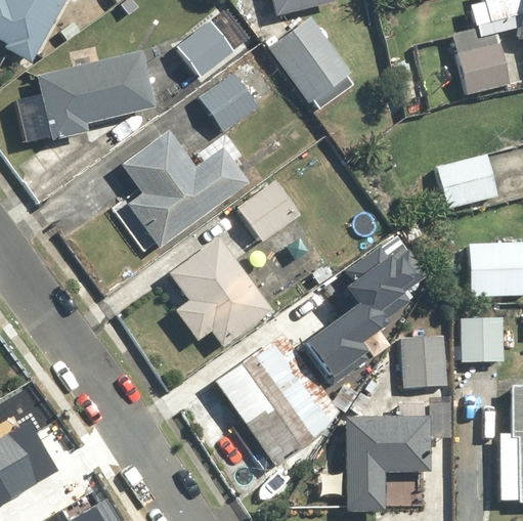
[(0,0),(0,37),(10,42),(7,48),(33,61),(63,0),(0,0)]
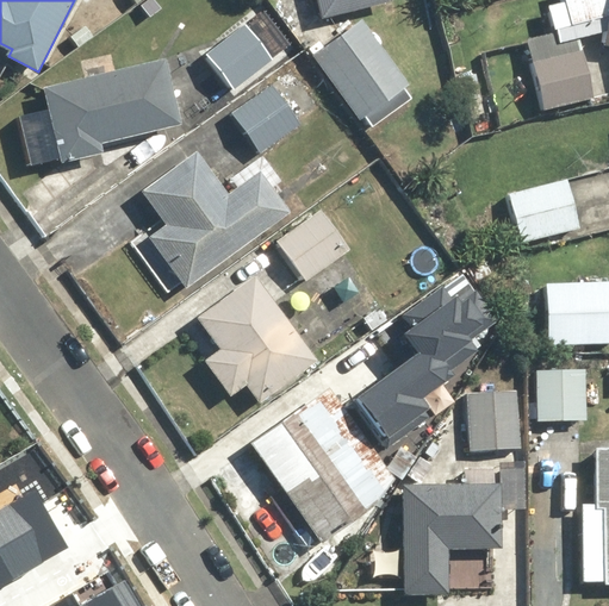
[(318,0),(324,18),(391,0),(318,0)]
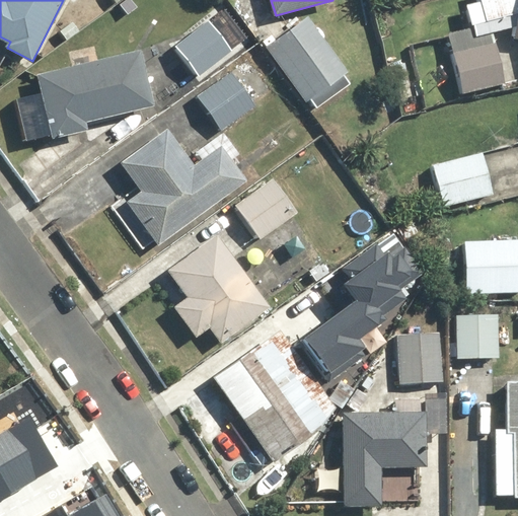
[(516,15),(514,40),(517,40),(517,0),(479,0),(481,2),(466,6),(470,25),(516,15)]
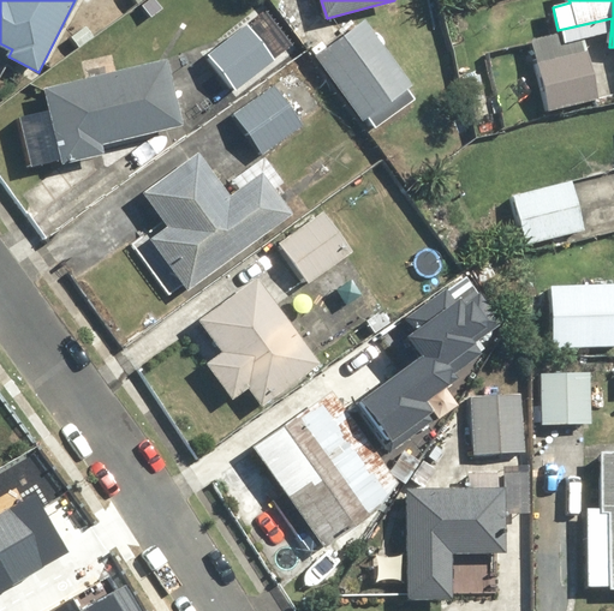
[(317,55),(363,120),(369,117),(377,127),(413,101),(405,89),(411,84),(367,21),(317,55)]
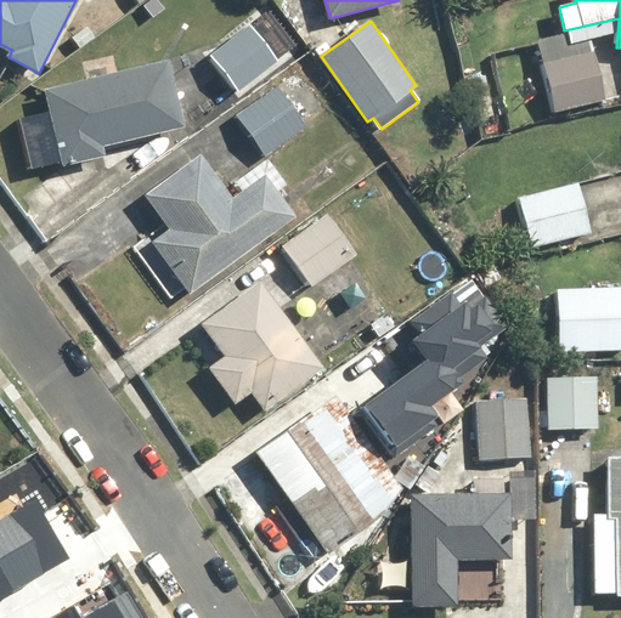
[(209,56),(237,91),(276,61),(249,26),(209,56)]
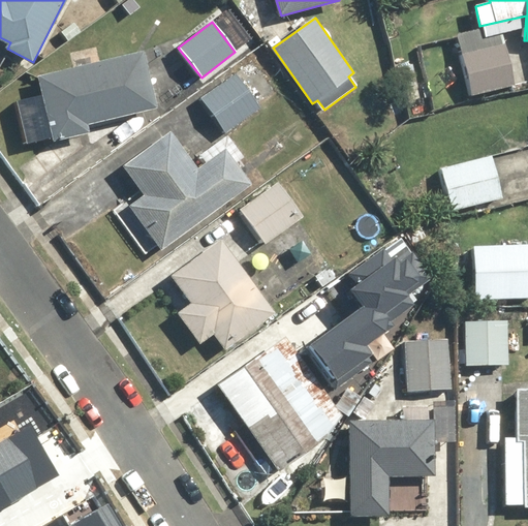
[(498,29),(458,39),(472,96),(513,86),(498,29)]
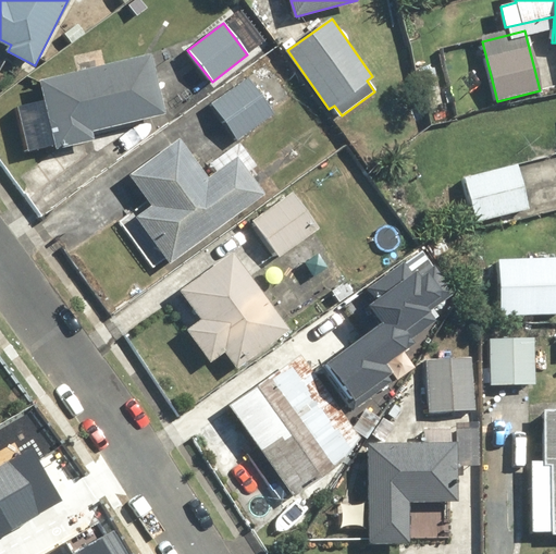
[(56,149),(94,142),(91,131),(161,115),(148,56),(40,78),(56,149)]
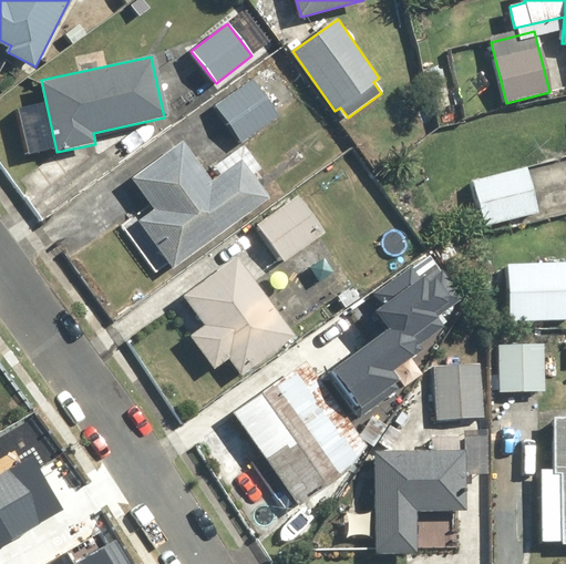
[(243,142),(280,113),(254,78),(216,106),(243,142)]
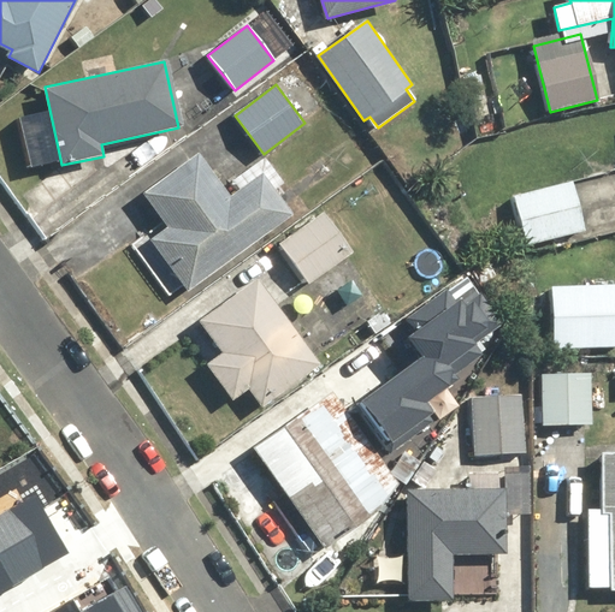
[(232,195),(202,156),(147,198),(167,225),(148,239),(188,291),(290,213),(260,174),(232,195)]
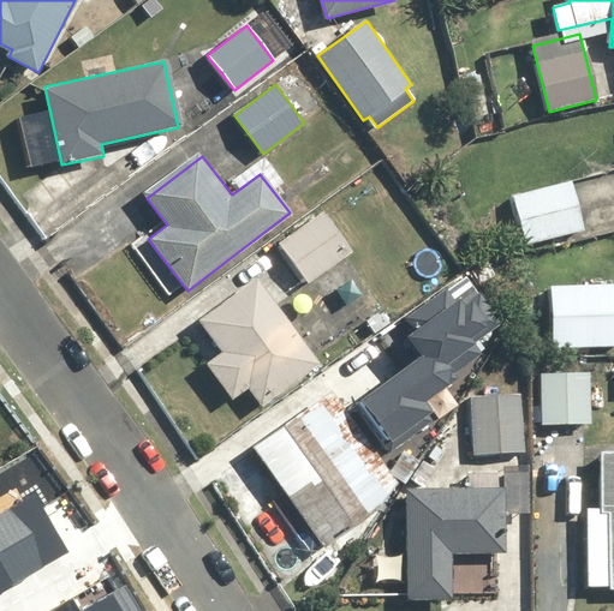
[(571,179),(511,195),(524,245),(583,229),(571,179)]
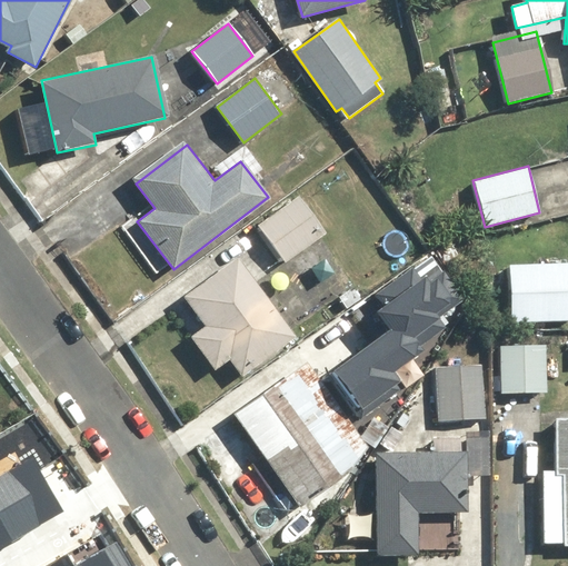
[(326,229),(297,195),(258,226),(287,261),(326,229)]
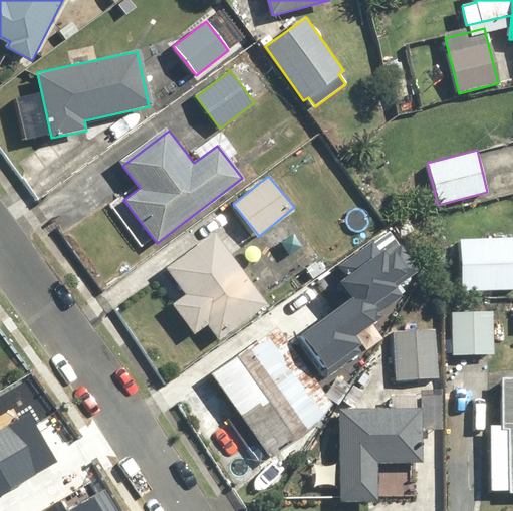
[(347,298),(296,336),(323,371),(359,345),(349,332),(407,290),(400,280),(416,268),(386,229),(334,267),(339,275),(333,280),(347,298)]
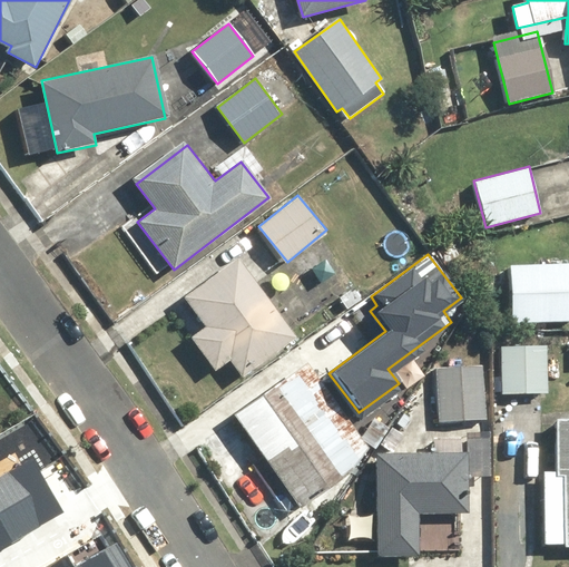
[(190,338),(216,372),(232,361),(242,374),(295,335),(239,262),(187,301),(206,326),(190,338)]
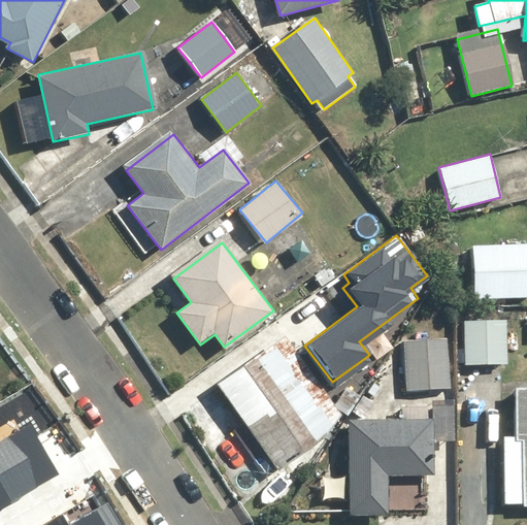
[(526,243),(472,244),(473,299),(526,298),(526,243)]
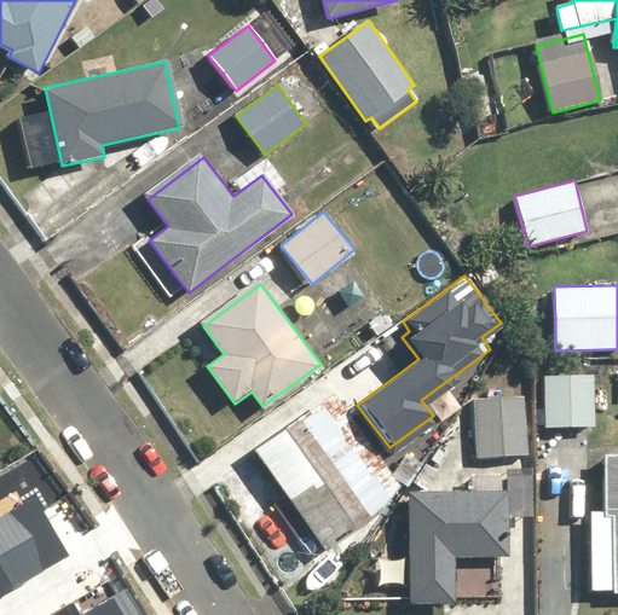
[(593,427),(593,376),(546,377),(546,428),(593,427)]
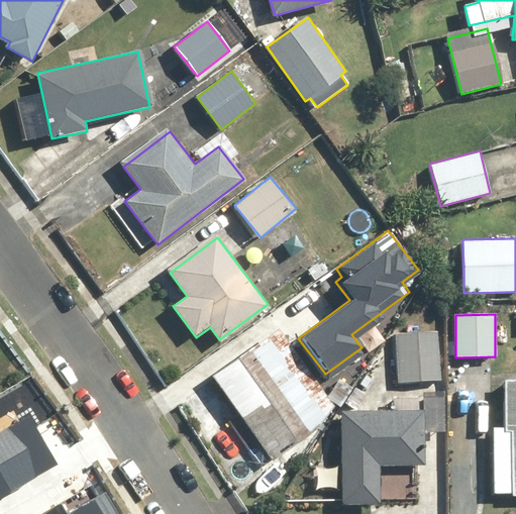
[(271,459),(336,414),(279,330),(212,377),(271,459)]
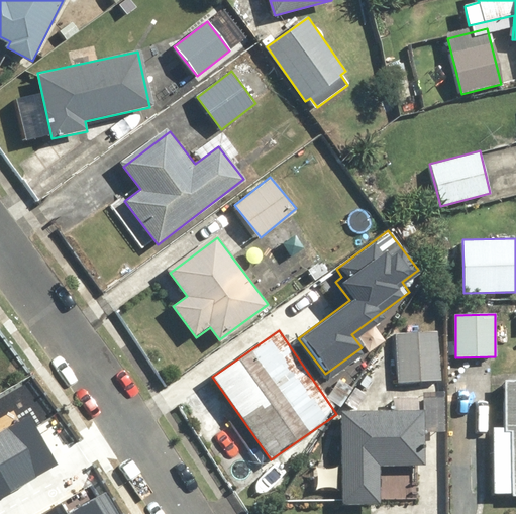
[(438,381),(439,334),(400,334),(400,381),(438,381)]
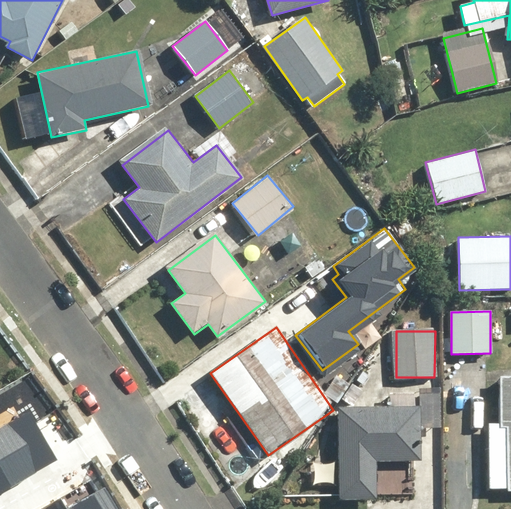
[(490,490),(510,490),(510,375),(499,375),(499,433),(490,433),(490,490)]
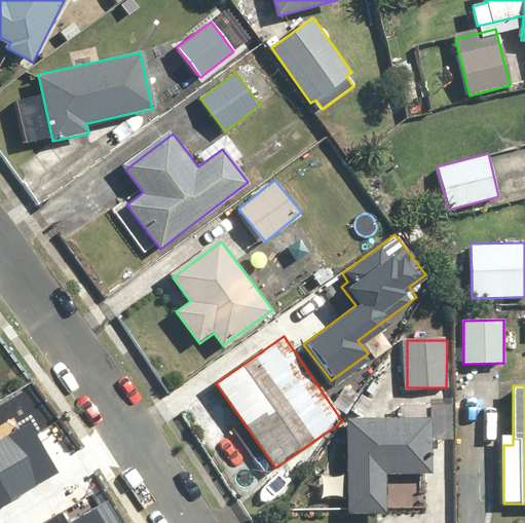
[(348,513),(385,513),(385,474),(430,474),(430,418),(348,418),(348,513)]
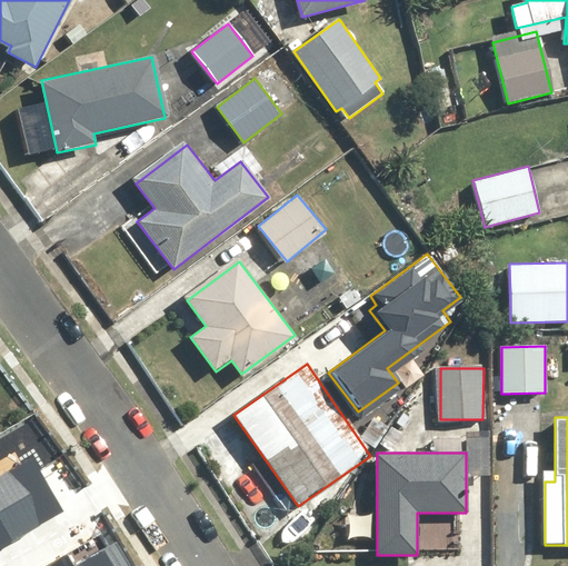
[(22,460),(0,473),(0,546),(55,514),(22,460)]
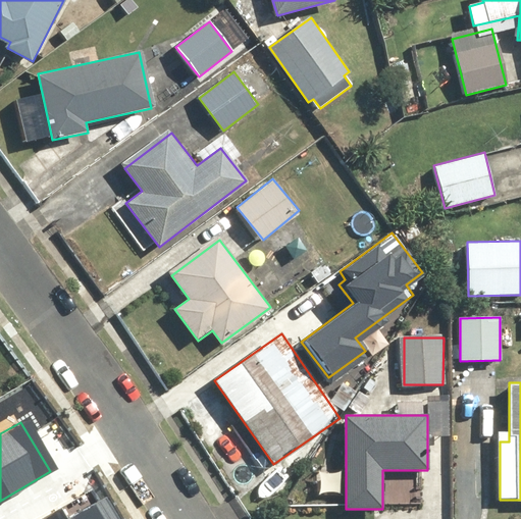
[(106,518),(95,499),(59,518),(106,518)]
